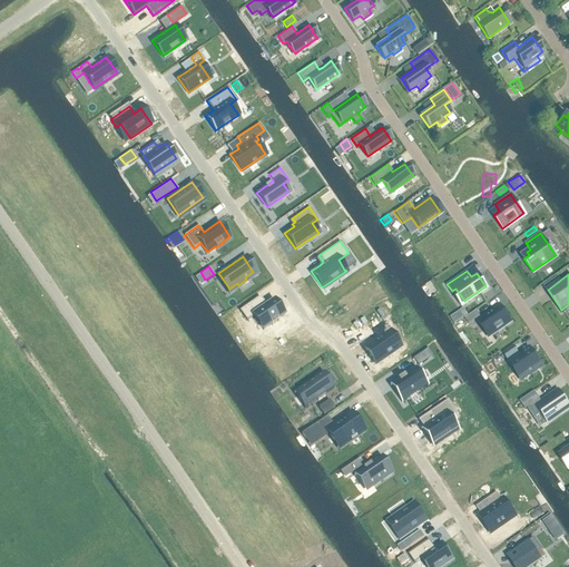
[(256,299),(239,311),(246,320),(252,316),(262,330),(270,324),(271,325),(276,321),(276,320),(284,314),(274,300),(262,309),(256,299)]
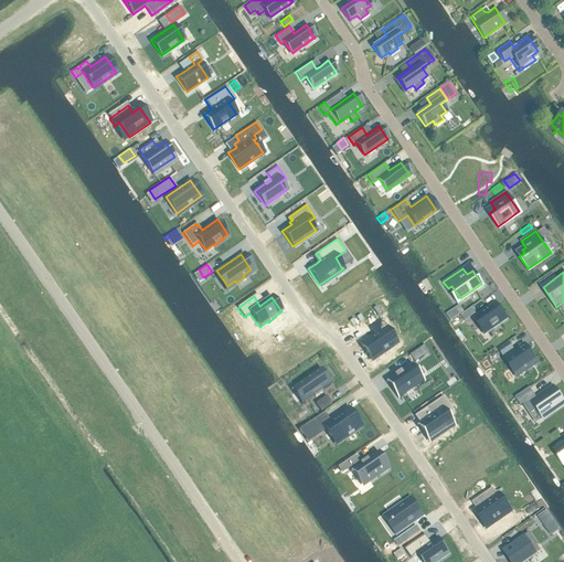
[(493,303),(471,318),(482,333),(503,318),(493,303)]
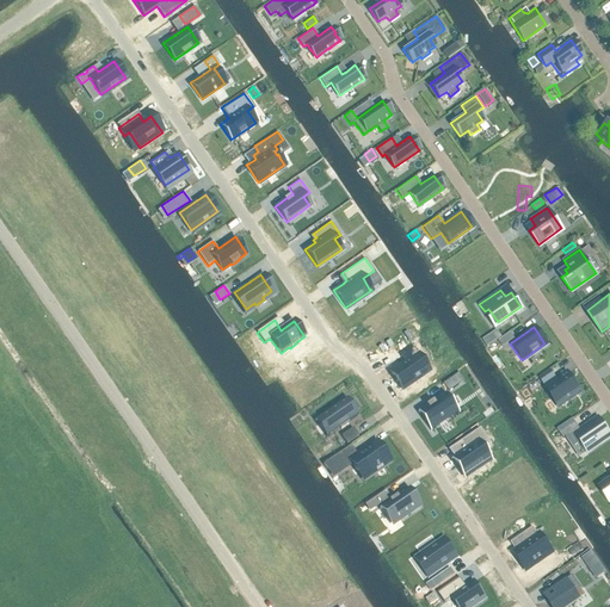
[(492,340),(500,335),(495,328),(487,334),(492,340)]
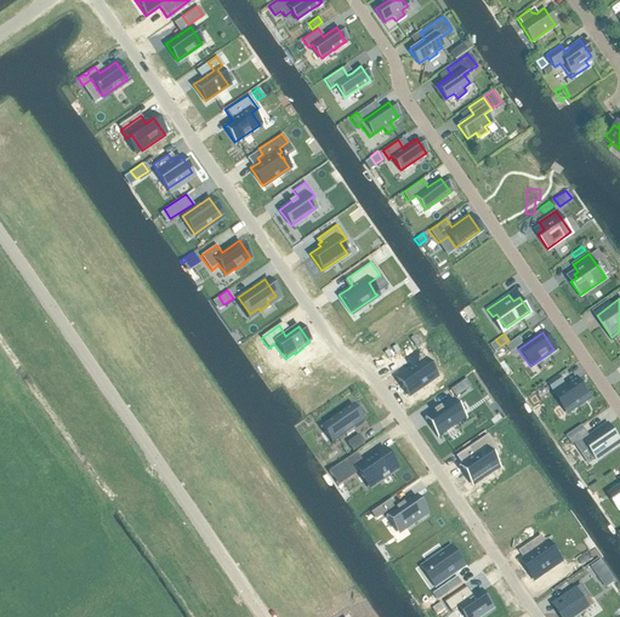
[(510,350),(522,342),(517,336),(505,344),(510,350)]
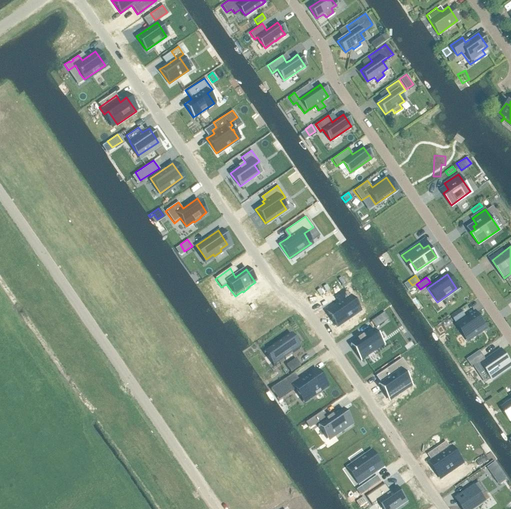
[(350,297),(345,290),(336,297),(340,303),(326,312),(336,325),(356,311),(347,298),(350,297)]
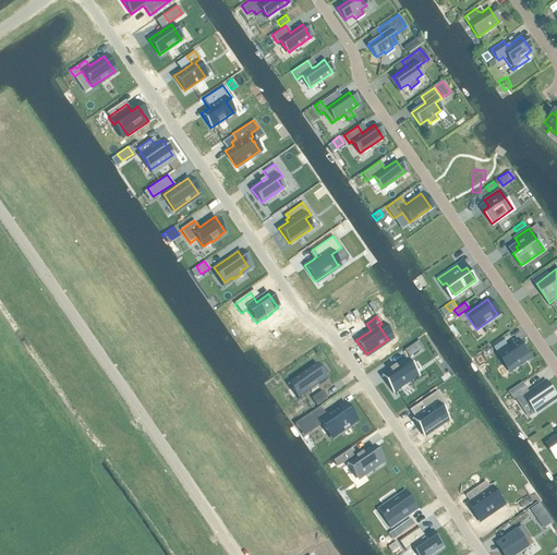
[(496,351),(507,345),(501,337),(491,344),(496,351)]
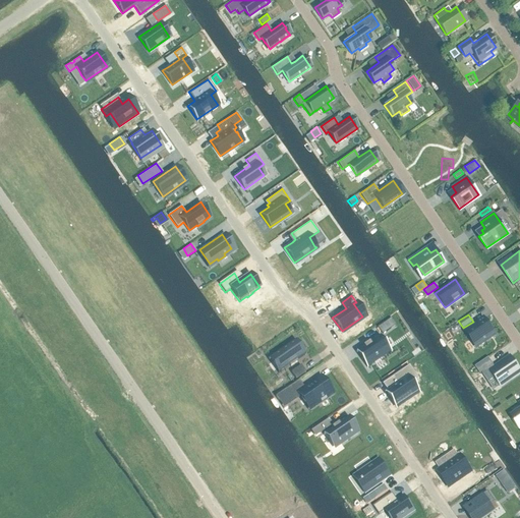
[(381,333),(391,326),(386,319),(377,326),(381,333)]
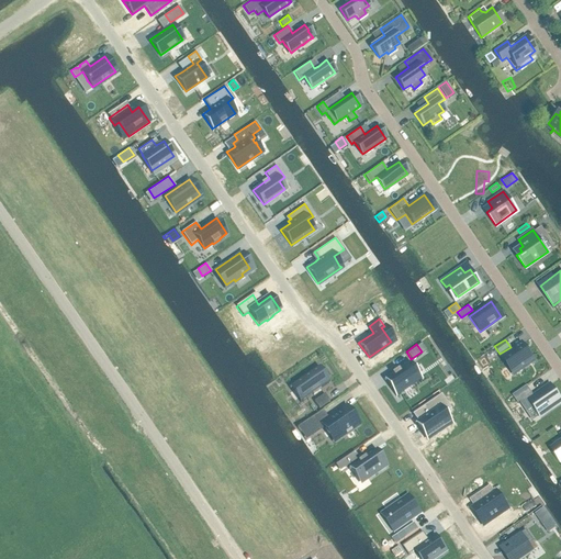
[(522,344),(502,356),(513,372),(533,359),(522,344)]
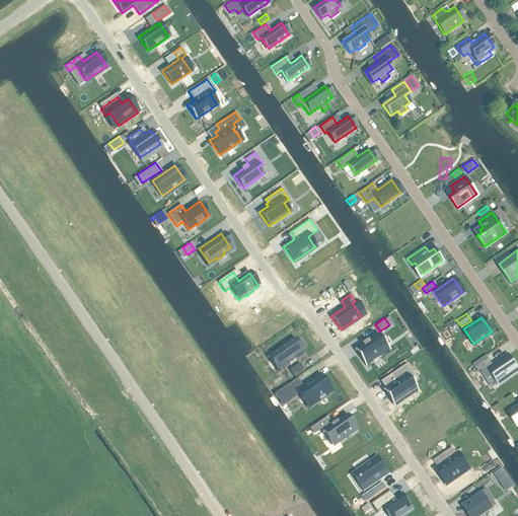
[(361,344),(355,349),(364,361),(385,347),(377,334),(367,340),(361,344)]
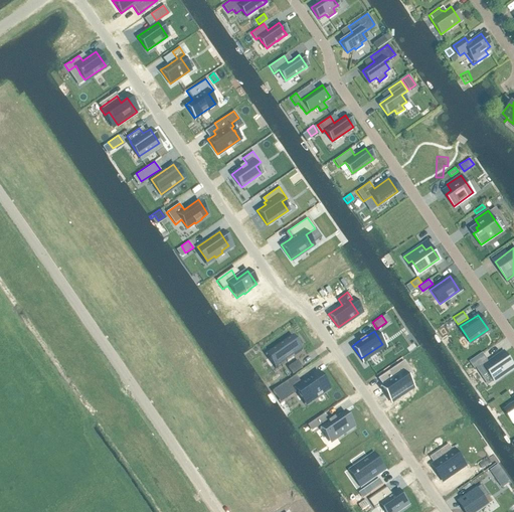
[(290,335),(267,351),(277,365),(300,349),(290,335)]
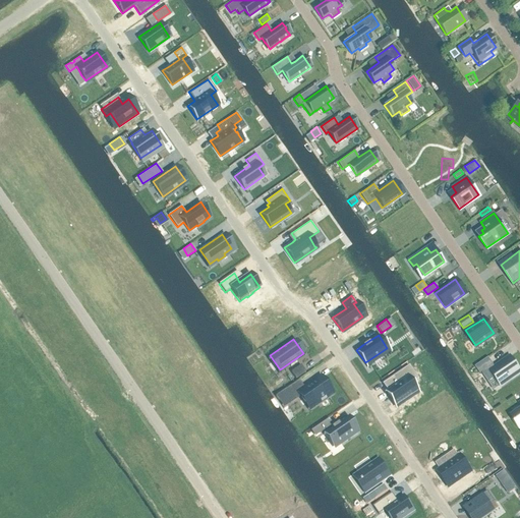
[(486,354),(472,363),(478,372),(485,368),(486,369),(500,389),(519,373),(519,371),(519,370),(510,356),(509,354),(494,364),(486,354)]
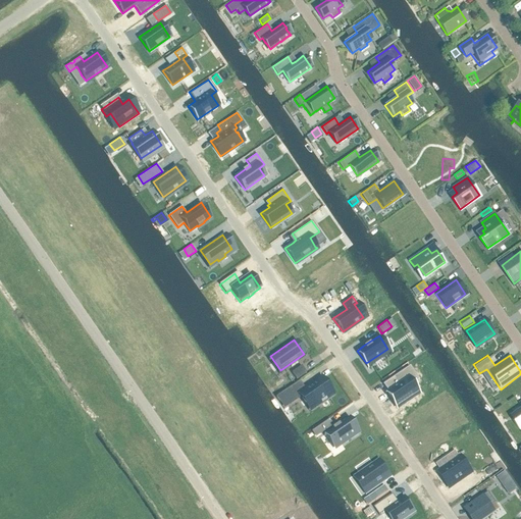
[(300,364),(291,371),(295,378),(305,371),(300,364)]
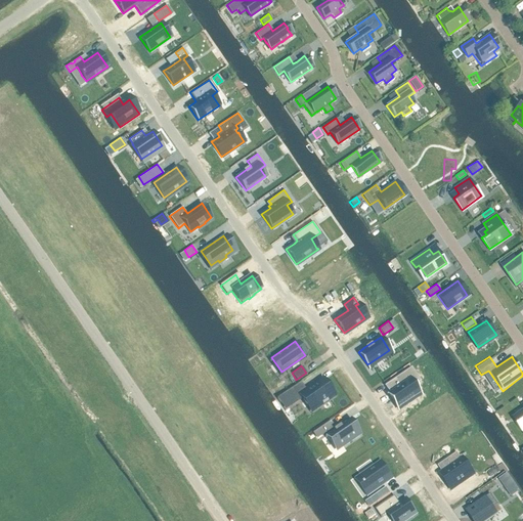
[(388,392),(387,393),(396,407),(412,396),(411,394),(417,390),(412,384),(419,380),(410,366),(394,378),(399,384),(388,392)]
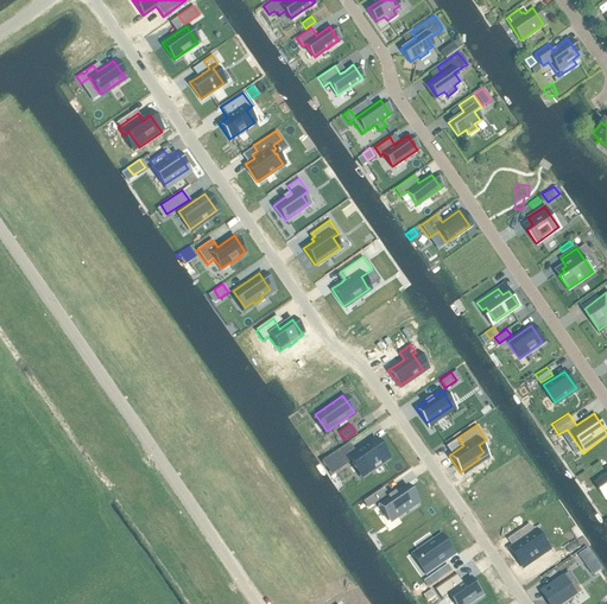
[(374,439),(351,456),(361,472),(371,465),(373,468),(380,463),(379,461),(386,456),(374,439)]
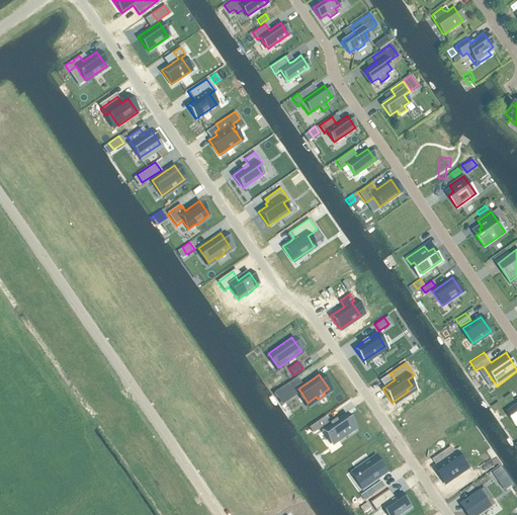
[(296,394),(292,388),(300,382),(296,376),(272,393),(275,396),(285,390),(290,397),(296,394)]
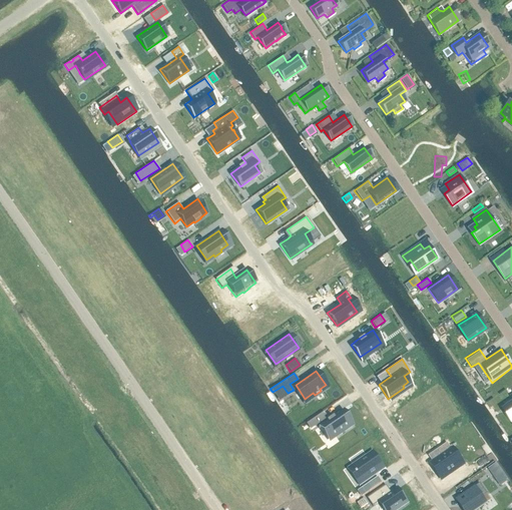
[(341,410),(320,424),(330,439),(351,424),(341,410)]
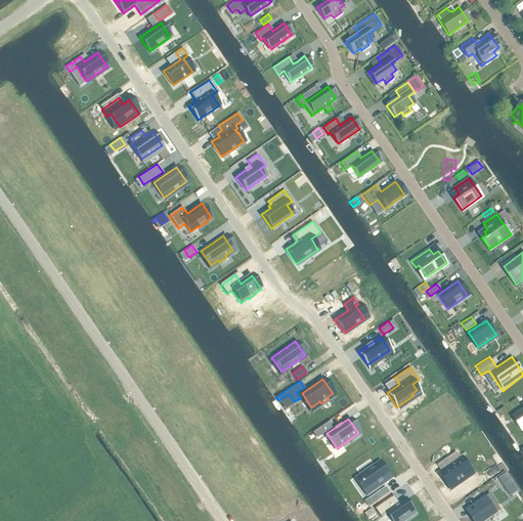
[(334,426),(329,420),(319,426),(323,432),(334,426)]
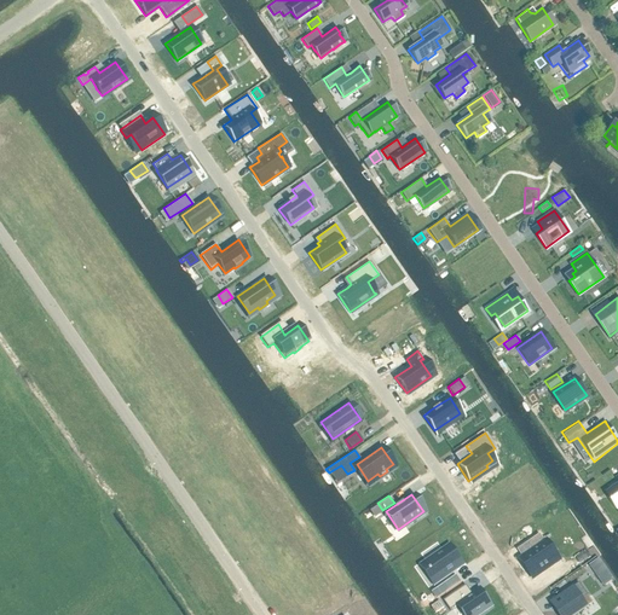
[(529,552),(520,558),(532,575),(556,557),(546,540),(544,541),(538,533),(524,544),(529,552)]
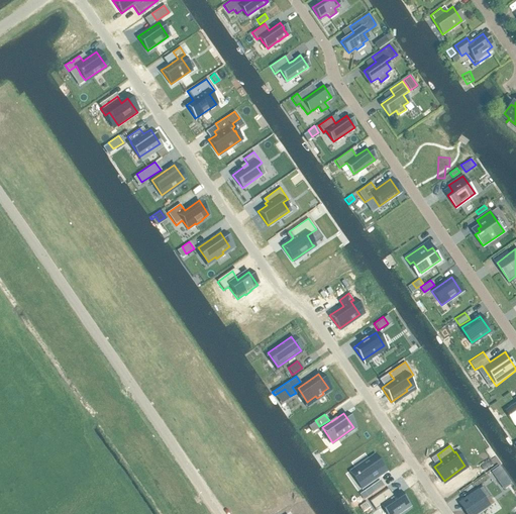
[(376,454),(354,470),(364,484),(385,469),(376,454)]
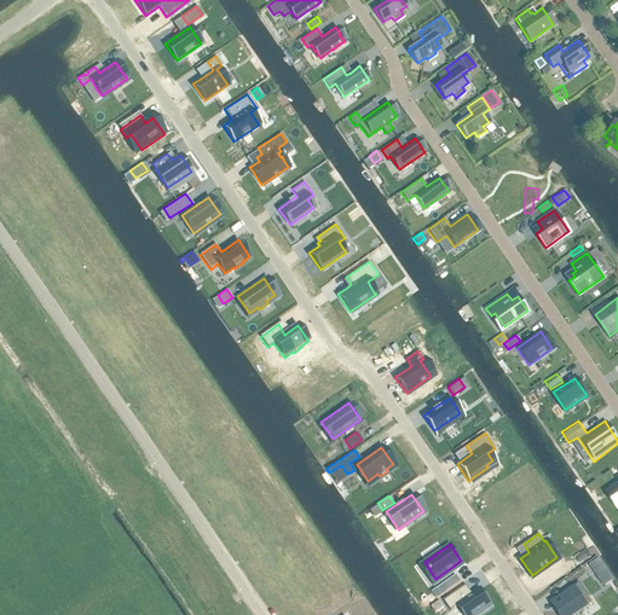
[(598,557),(588,564),(598,576),(607,570),(598,557)]
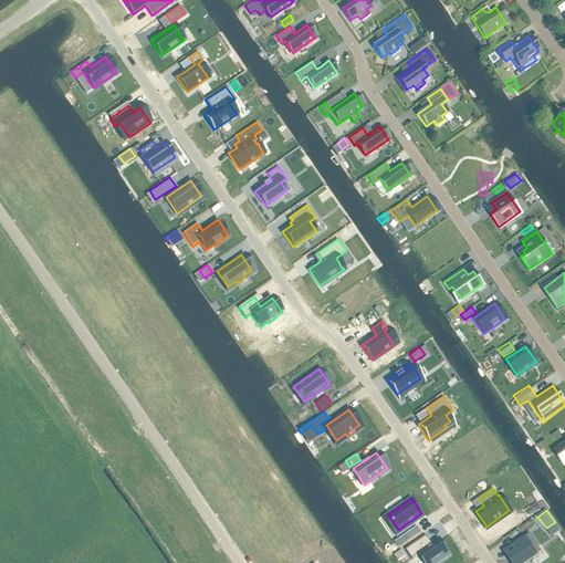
[(420,532),(416,525),(401,535),(406,542),(420,532)]
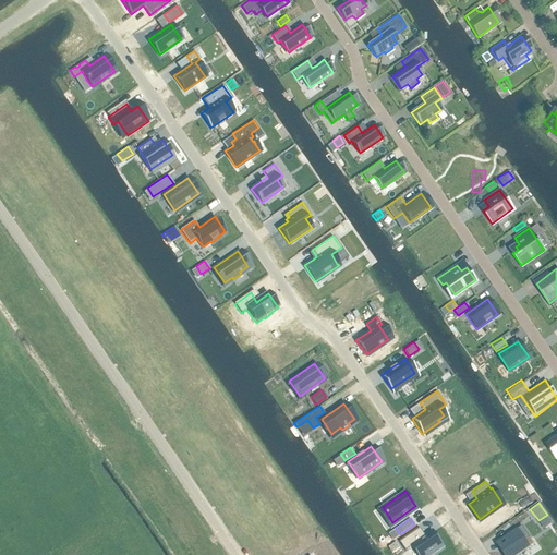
[(531,538),(523,526),(507,538),(510,543),(501,549),(505,554),(520,554),(531,549),(525,541),(531,538)]
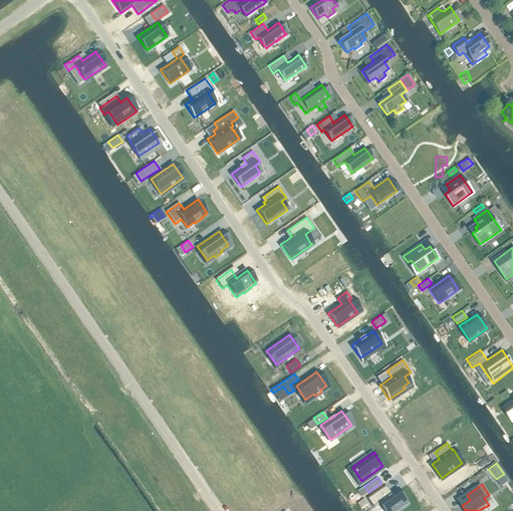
[(387,485),(367,498),(372,506),(379,502),(385,510),(395,510),(407,503),(398,488),(391,493),(387,485)]
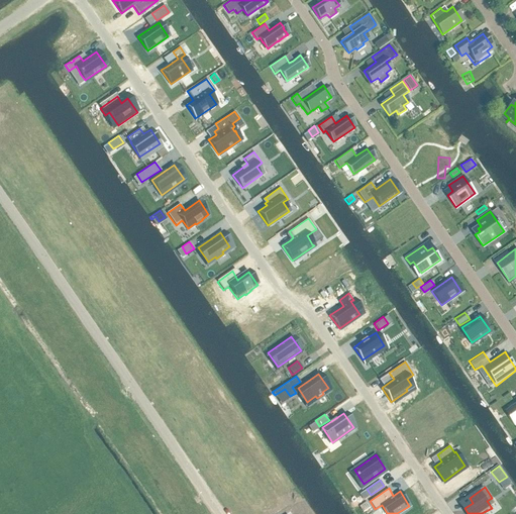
[(370,506),(367,501),(359,506),(363,511),(370,506)]
